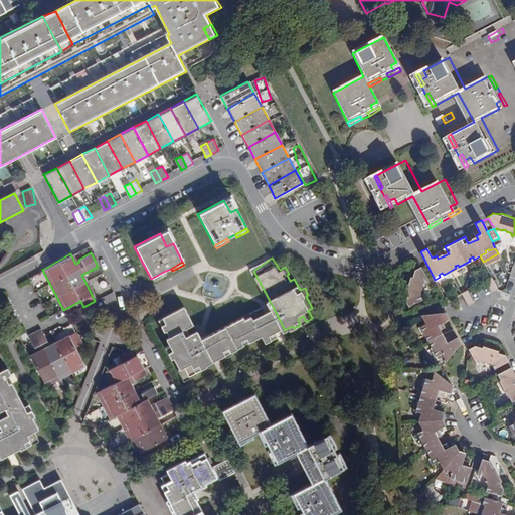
[(499,262),(490,266),(494,275),(503,271),(499,262)]
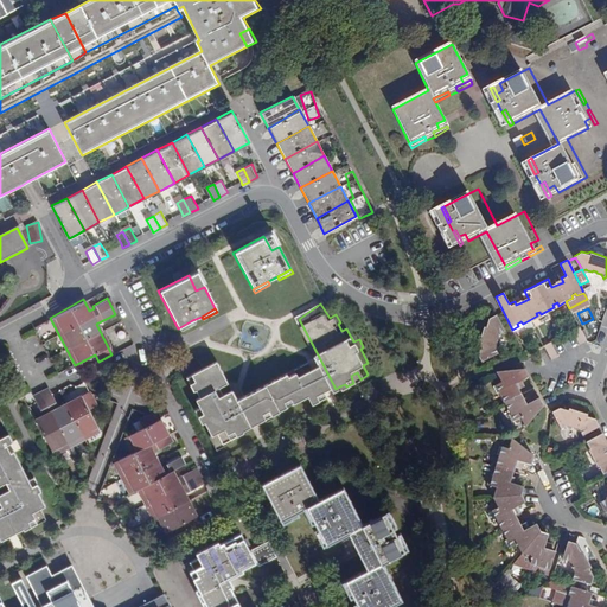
[(504,330),(494,312),(486,315),(484,324),(481,324),(475,343),(478,344),(475,351),(480,359),(496,351),(493,345),(496,344),(497,340),(496,340),(497,336),(499,336),(499,333),(498,332),(504,330)]
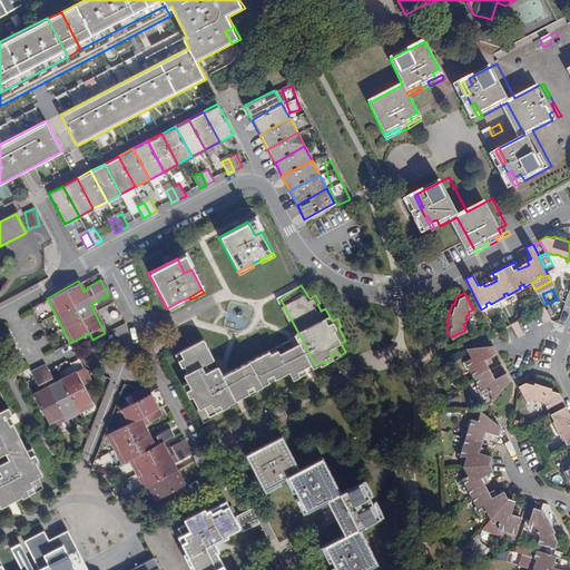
[(168,311),(183,304),(180,301),(167,308),(168,311)]
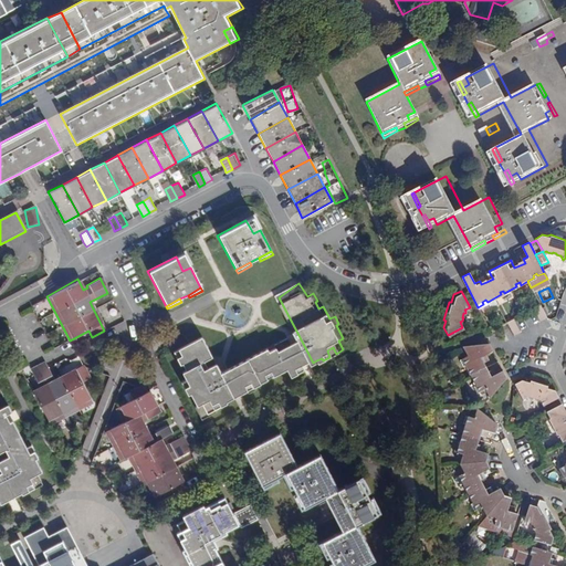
[(546,317),(540,304),(533,307),(540,321),(546,317)]
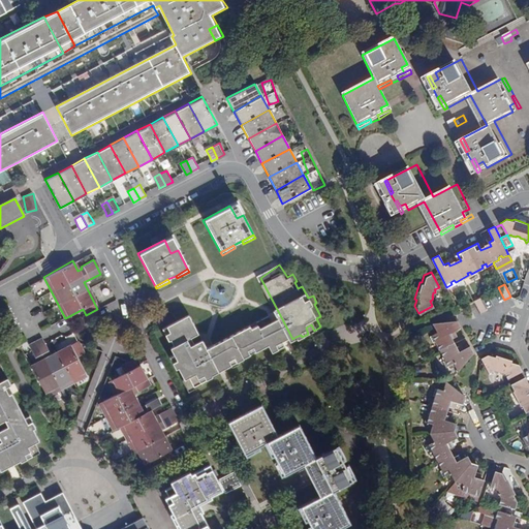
[(487,309),(480,297),(473,300),(480,313),(487,309)]
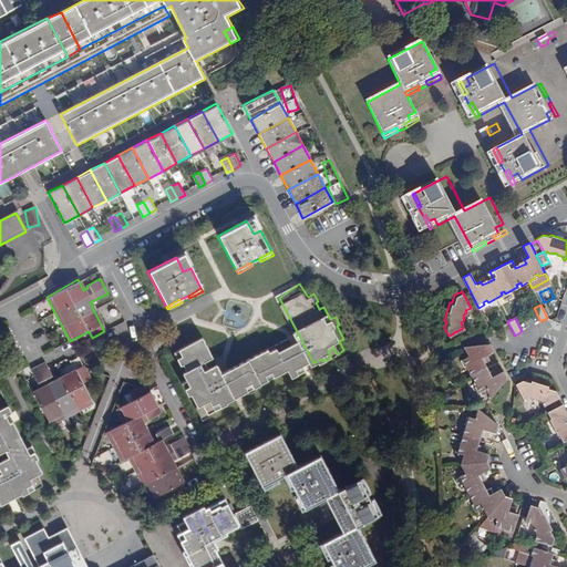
[(223,366),(207,336),(184,348),(187,353),(182,357),(186,364),(188,363),(192,371),(187,373),(194,385),(187,389),(192,398),(195,395),(202,408),(199,409),(206,421),(220,413),(216,405),(223,402),(226,408),(233,404),(232,402),(239,398),(223,366)]
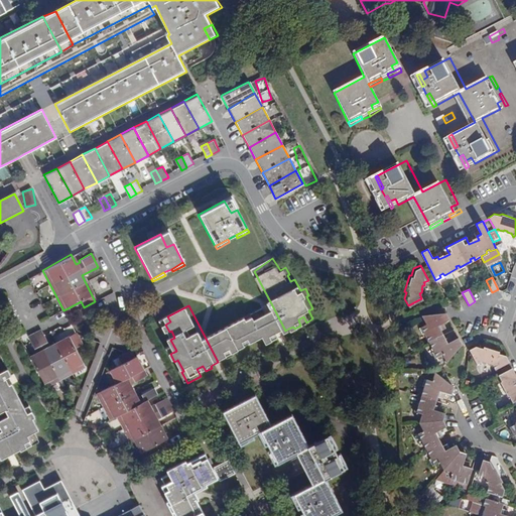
[(285,331),(272,305),(249,316),(251,319),(245,324),(243,319),(206,339),(218,363),(225,359),(224,358),(230,354),(231,357),(244,350),(242,345),(246,343),(249,347),(261,341),(265,347),(271,344),(268,339),(285,331)]
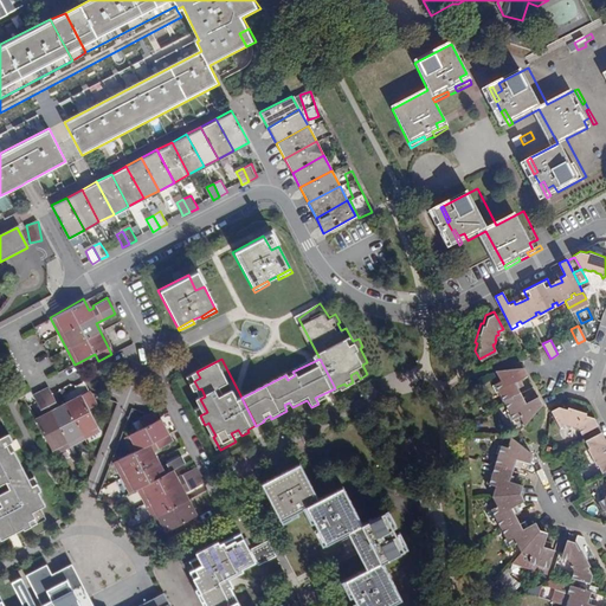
[(528,374),(524,367),(494,369),(500,380),(491,384),(496,392),(498,389),(510,412),(508,413),(513,420),(521,416),(526,424),(543,403),(540,395),(527,403),(524,398),(521,399),(519,394),(515,388),(519,386),(515,380),(528,374)]
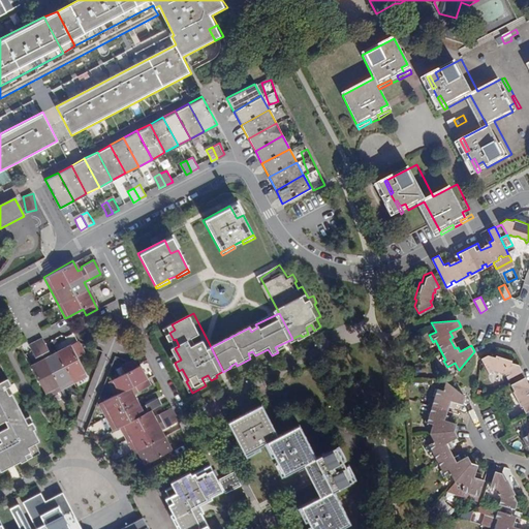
[(53,351),(45,337),(32,344),(39,358),(40,358),(42,361),(32,367),(48,396),(87,375),(79,359),(84,355),(78,343),(54,355),(52,351),(53,351)]
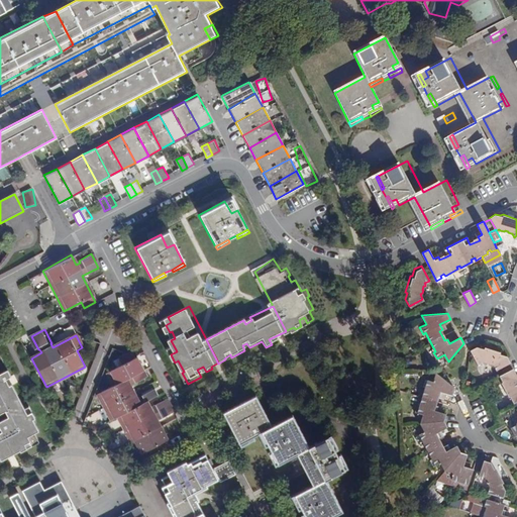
[(481,351),(473,348),(468,351),(475,367),(480,364),(481,366),(483,366),(484,364),(489,366),(489,367),(490,368),(492,367),(494,371),(508,364),(504,356),(498,355),(498,353),(482,348),(481,351)]
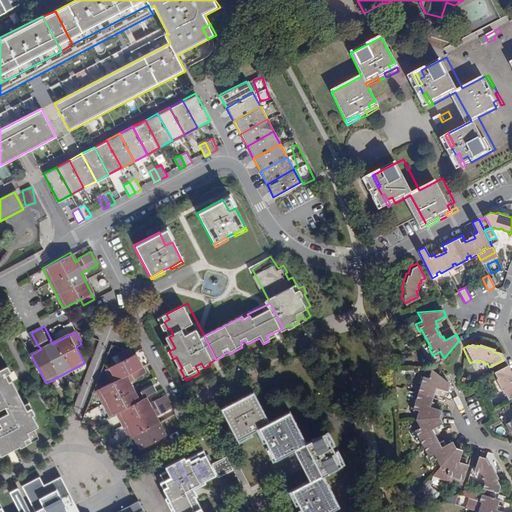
[(0,459),(28,447),(28,448),(45,440),(40,431),(45,429),(39,418),(43,417),(35,404),(31,405),(15,377),(18,375),(2,346),(0,347),(0,399),(4,397),(7,403),(1,406),(6,413),(12,409),(15,414),(3,419),(8,428),(0,432),(0,459)]
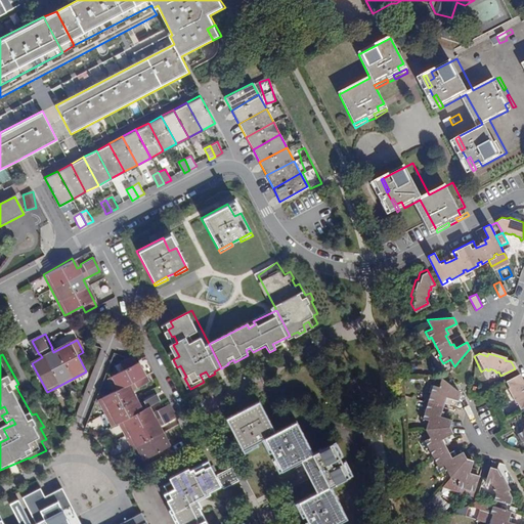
[(133,365),(129,358),(119,364),(122,369),(104,379),(110,389),(93,398),(111,430),(118,426),(140,466),(158,457),(161,463),(173,455),(160,430),(164,428),(165,430),(177,423),(170,409),(158,417),(159,419),(155,421),(148,409),(157,405),(153,398),(140,405),(141,407),(138,408),(127,388),(130,386),(131,388),(144,381),(135,363),(133,365)]
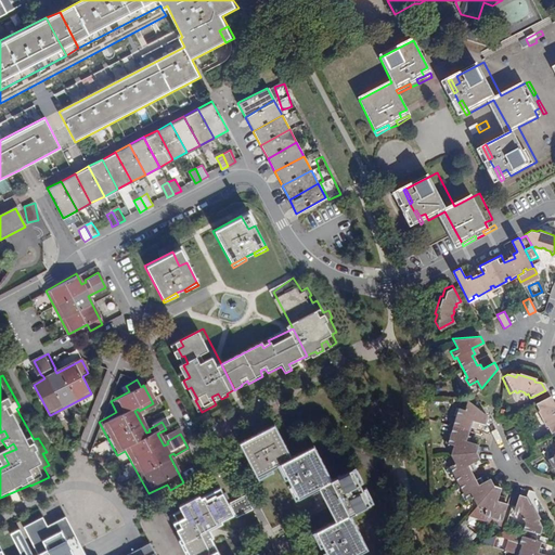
[(554,407),(550,397),(534,405),(550,435),(554,431),(554,412),(553,408),(554,407)]
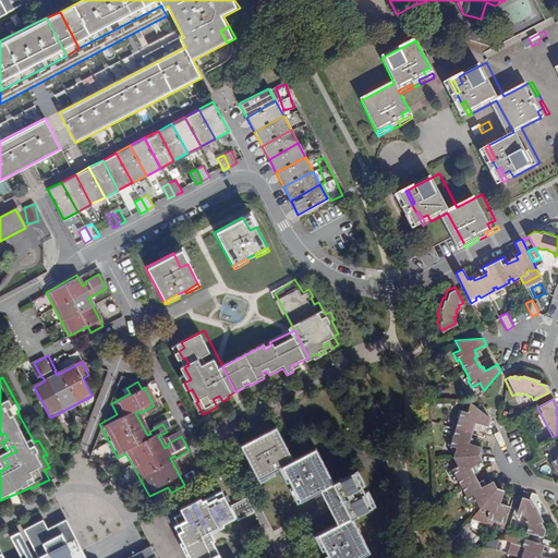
[(493,417),(471,400),(468,410),(459,408),(457,415),(460,416),(453,437),(451,436),(449,445),(458,447),(456,457),(460,465),(452,470),(457,477),(460,475),(470,495),(468,496),(471,504),(480,499),(484,507),(495,510),(492,519),(499,521),(500,519),(511,522),(514,509),(510,508),(511,504),(506,501),(509,488),(501,486),(497,480),(485,486),(483,483),(480,484),(476,478),(473,473),(476,472),(474,466),(486,460),(483,455),(484,446),(471,443),(472,437),(469,436),(470,432),(472,425),(475,426),(476,422),(490,425),(493,417)]
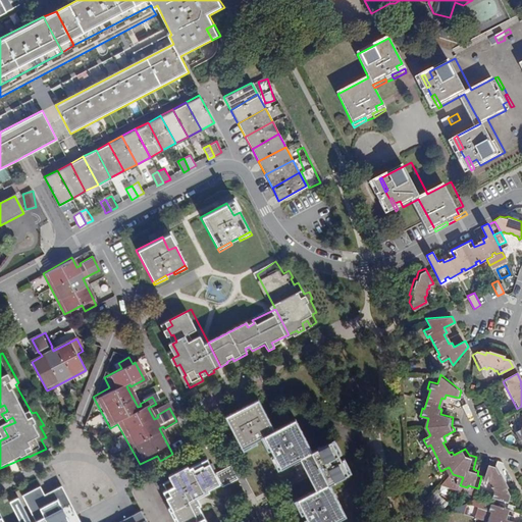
[(280,431),(264,401),(232,418),(238,427),(249,448),(261,441),(268,437),(271,435),(277,449),(280,455),(286,467),(305,457),(317,451),(314,445),(301,420),(280,431)]
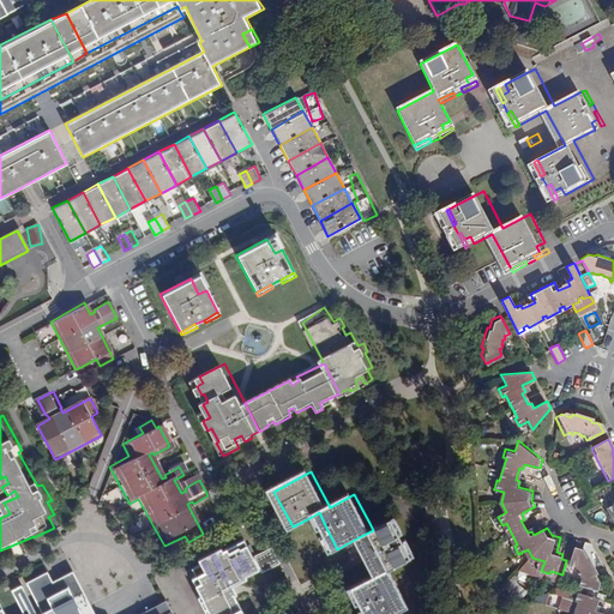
[(415,557),(395,518),(373,530),(359,537),(378,575),(356,587),(363,600),(367,608),(369,613),(393,613),(411,605),(392,569),(415,557)]
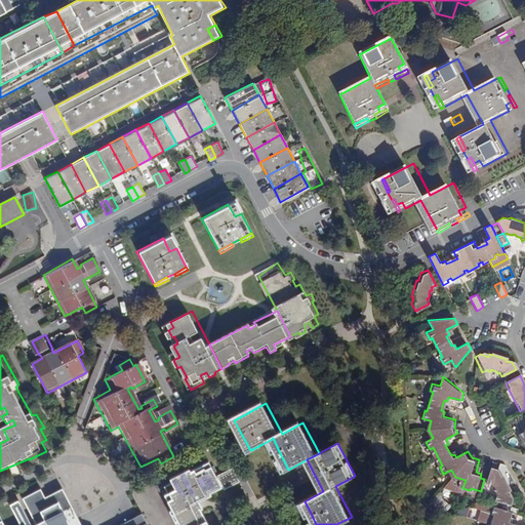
[(251,452),(264,445),(263,444),(250,450),(251,452)]
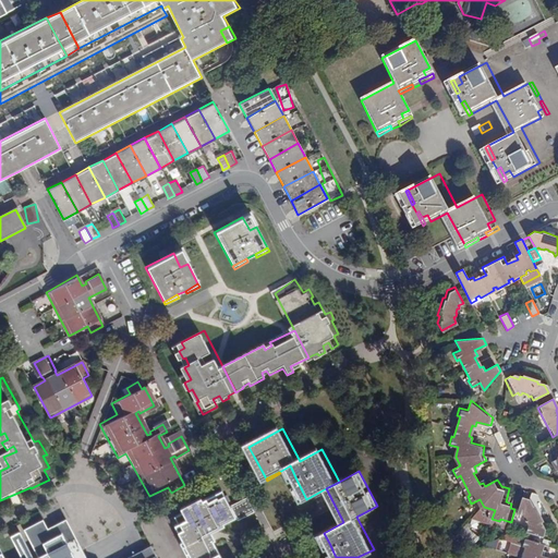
[(231,506),(228,499),(226,500),(225,499),(217,502),(217,501),(209,506),(207,501),(203,505),(202,502),(182,512),(183,517),(176,521),(179,529),(177,530),(184,545),(182,546),(187,556),(192,555),(193,557),(219,557),(213,544),(208,546),(205,538),(211,535),(225,529),(223,526),(237,520),(229,507),(231,506)]
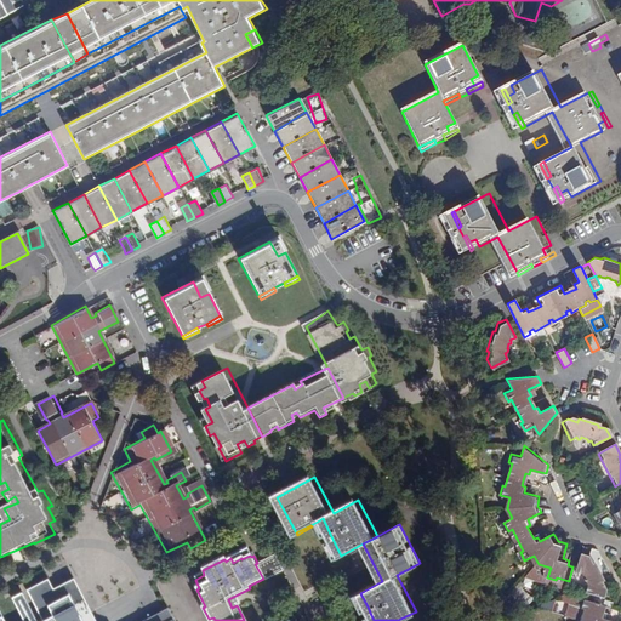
[(591,560),(582,558),(576,575),(582,577),(581,579),(584,582),(585,581),(587,584),(585,586),(587,590),(590,590),(588,596),(607,602),(609,593),(604,585),(607,584),(598,567),(596,568),(591,560)]
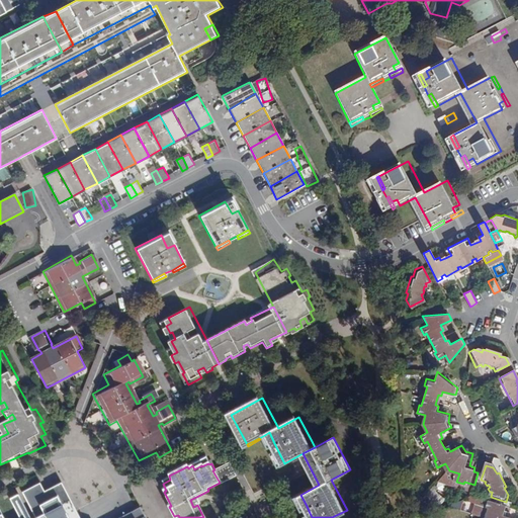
[(45,491),(39,482),(21,492),(34,516),(31,517),(3,517),(0,511),(0,517),(79,517),(62,483),(45,491)]
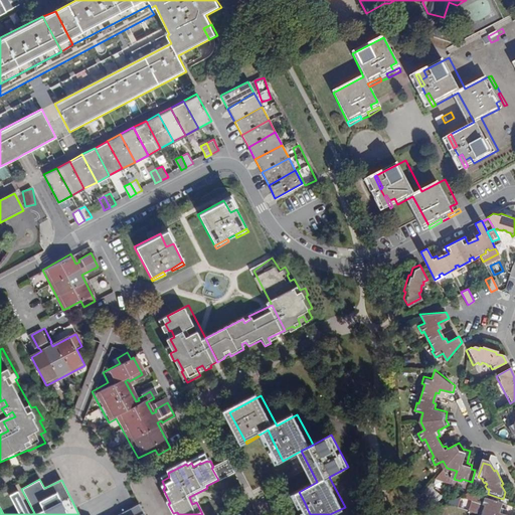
[(29,514),(18,491),(9,495),(19,514),(29,514)]
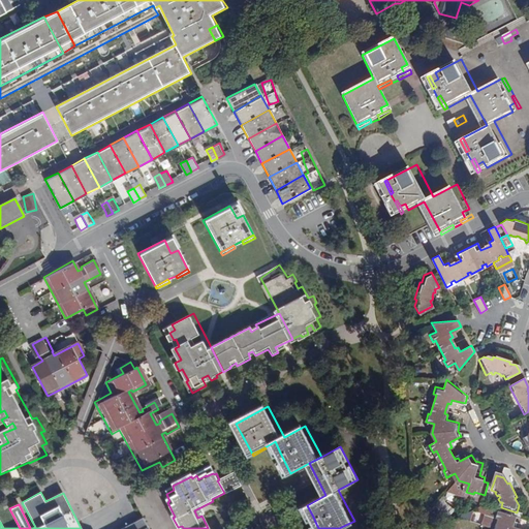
[(197,518),(201,516),(204,515),(200,507),(194,510),(197,518)]
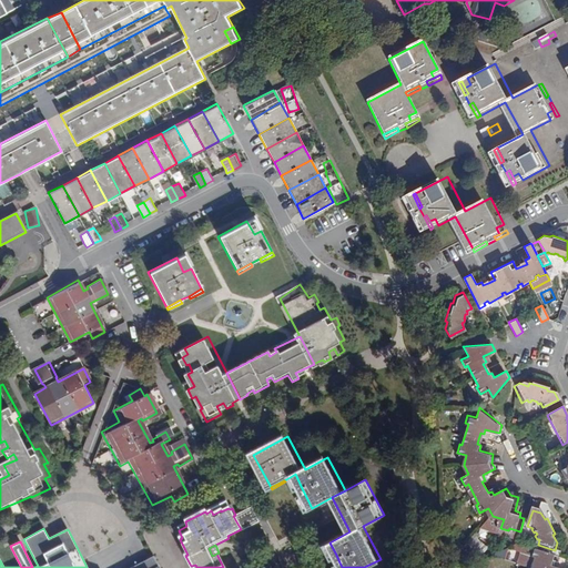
[(550,556),(535,550),(533,556),(535,557),(534,560),(531,560),(528,567),(558,567),(551,566),(553,563),(549,560),(550,556)]
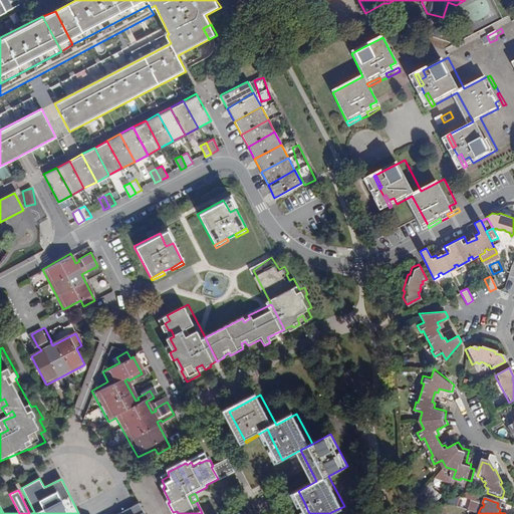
[(139,513),(144,512),(139,502),(115,513),(139,513)]
